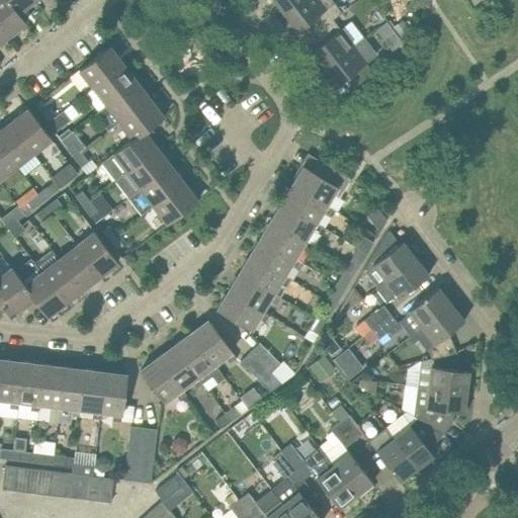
[(0,0),(0,25),(8,36),(26,22),(18,12),(17,13),(7,0),(0,0)]
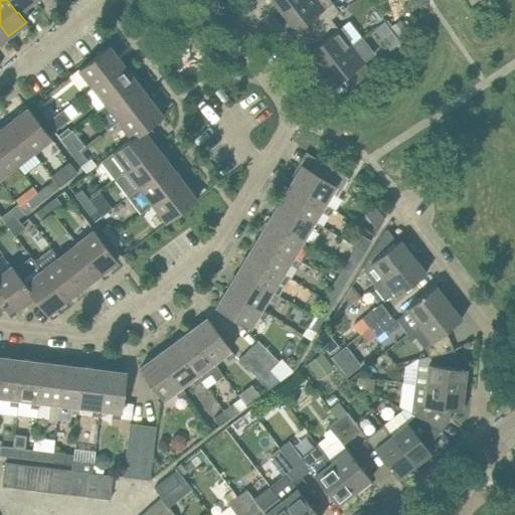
[(34,0),(7,0),(17,13),(18,12),(34,0)]
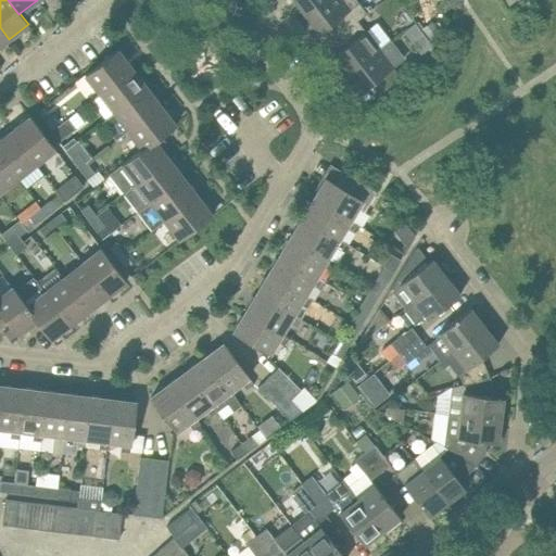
[(293,0),(305,15),(325,0),(293,0)]
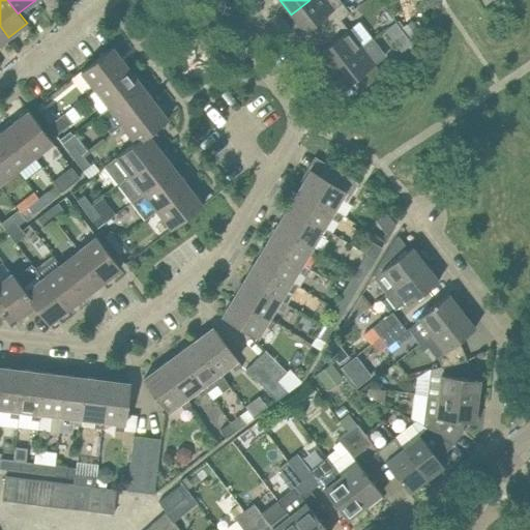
[(350,12),(340,0),(310,0),(291,15),(304,32),(313,25),(321,35),(341,20),(350,12)]
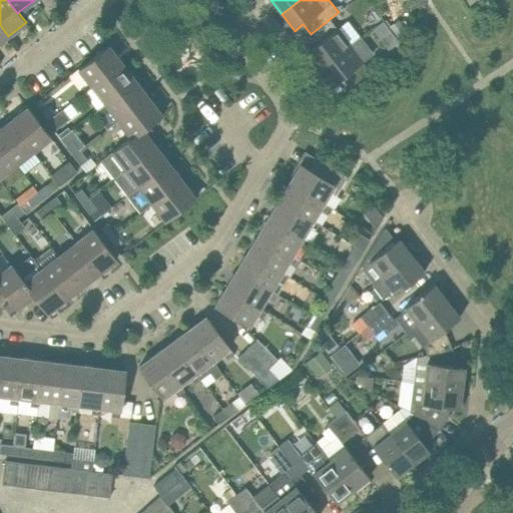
[(330,19),(311,34),(318,43),(310,49),(323,66),(351,44),(338,28),(337,28),(330,19)]
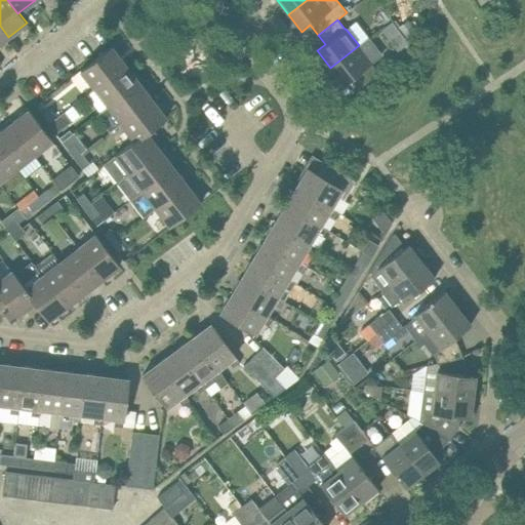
[(392,21),(380,29),(388,39),(399,31),(392,21)]
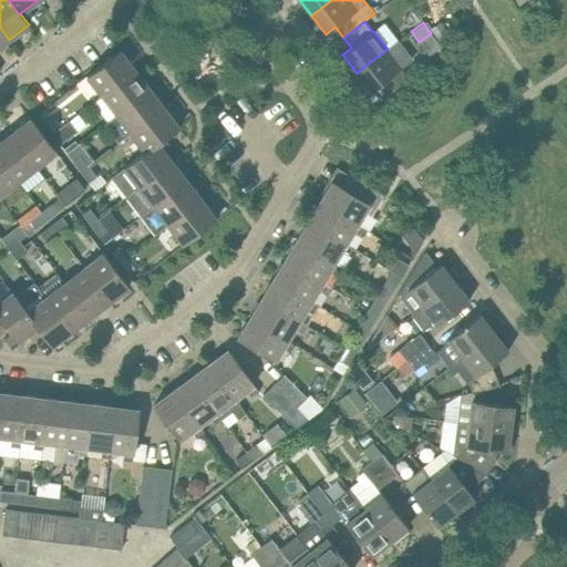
[(440,22),(431,29),(436,37),(445,30),(440,22)]
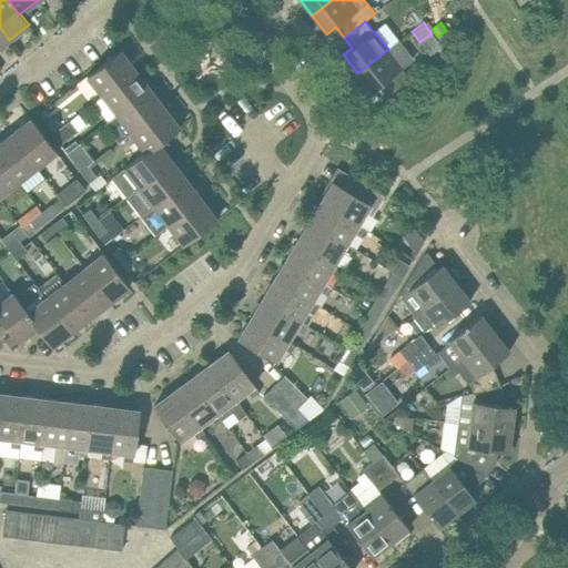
[(402,69),(403,68),(388,49),(357,73),(371,92),(381,85),(388,95),(409,79),(402,69)]
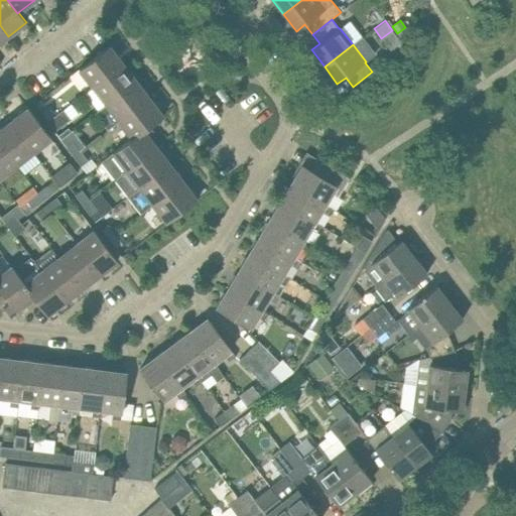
[(123,63),(109,45),(79,69),(93,87),(123,63)]
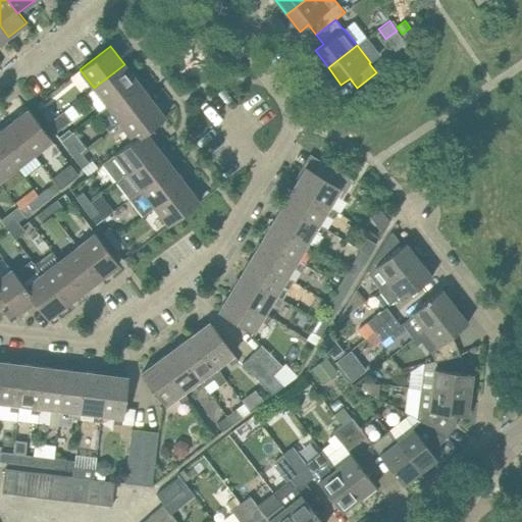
[(107,105),(138,82),(124,64),(94,88),(107,105)]
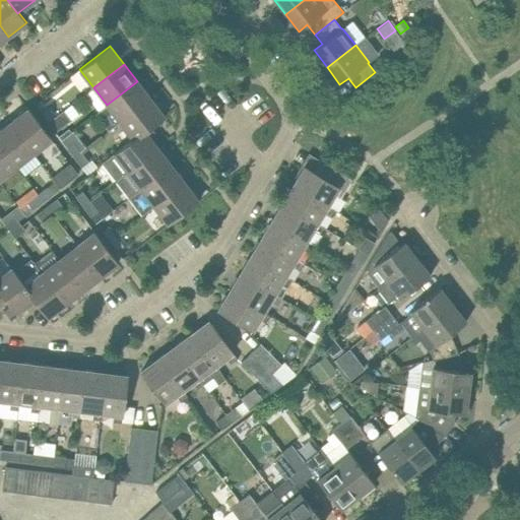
[(120,122),(150,99),(137,81),(107,105),(120,122)]
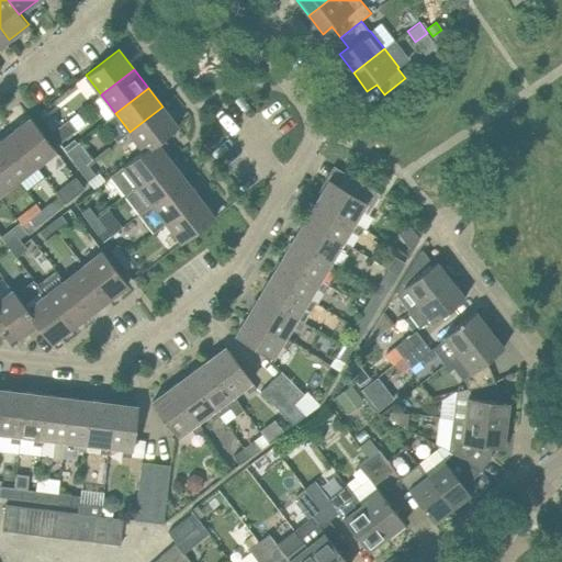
[(164,137),(178,126),(163,107),(130,132),(144,150),(163,136),(164,137)]
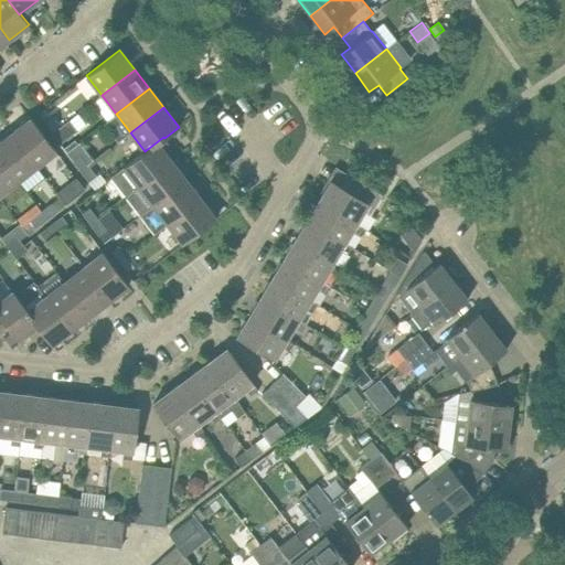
[(61,126),(60,126),(52,115),(44,120),(53,131),(61,126)]
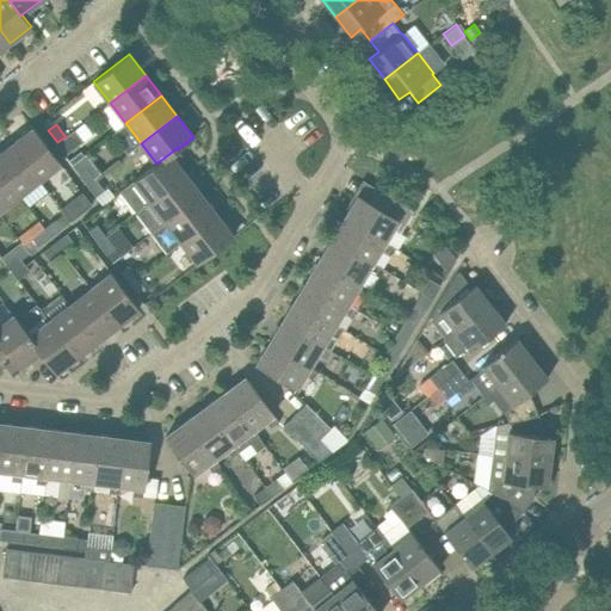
[(61,162),(34,127),(12,143),(39,179),(61,162)]
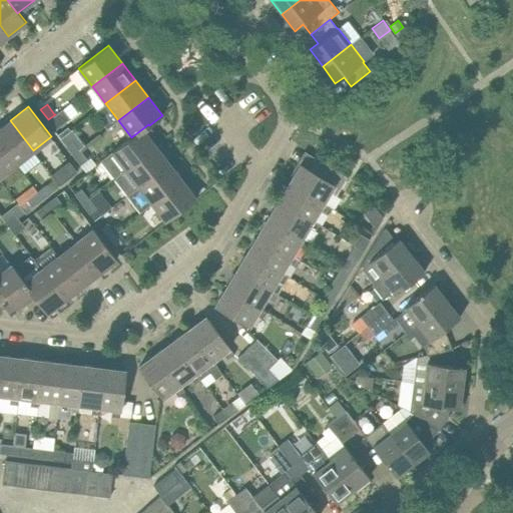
[(70,117),(63,107),(54,114),(55,114),(48,119),(55,128),(70,117)]
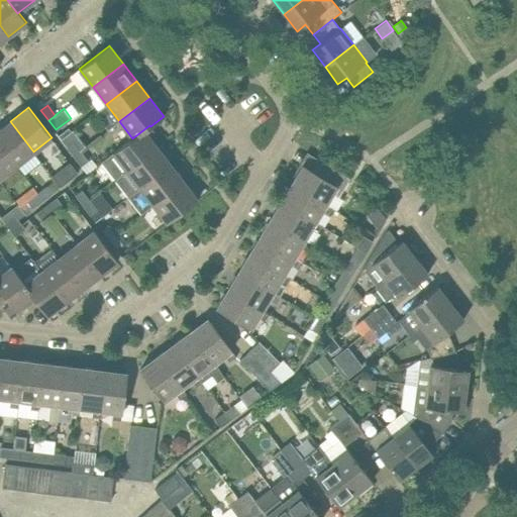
[(33,151),(10,121),(0,128),(0,143),(16,165),(33,151)]
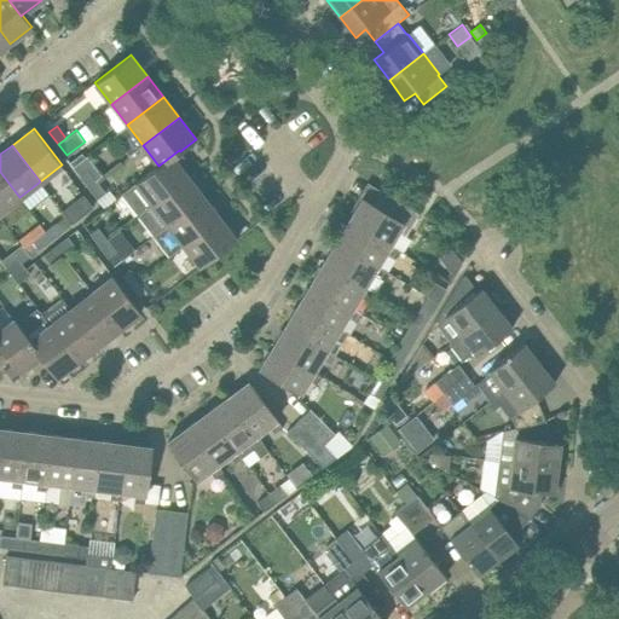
[(158,166),(136,184),(121,194),(138,215),(189,177),(180,166),(187,161),(180,151),(179,150),(158,166)]
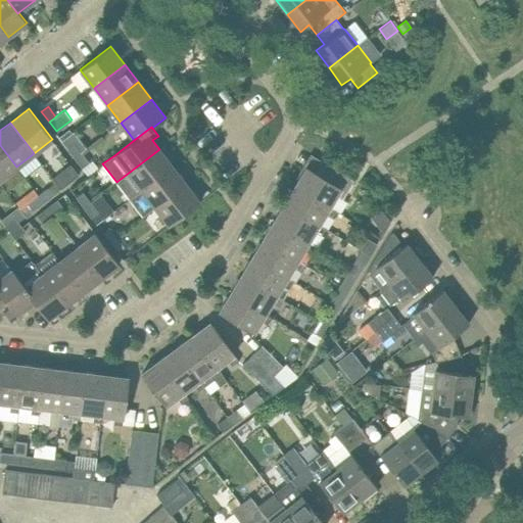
[(77,156),(83,151),(75,141),(68,146),(77,156)]
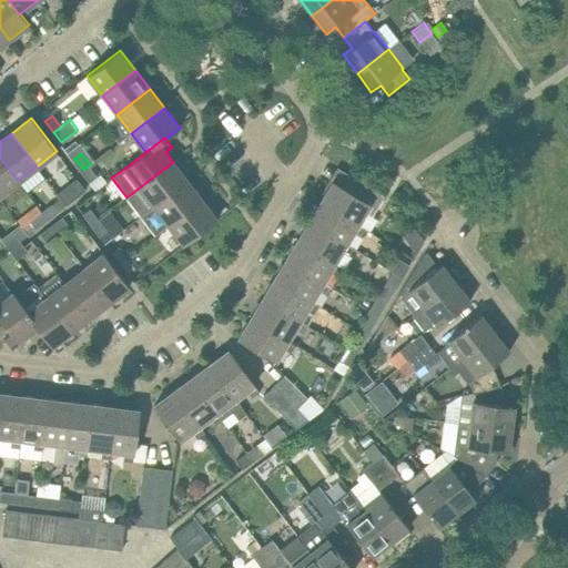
[(0,193),(18,181),(0,158),(0,193)]
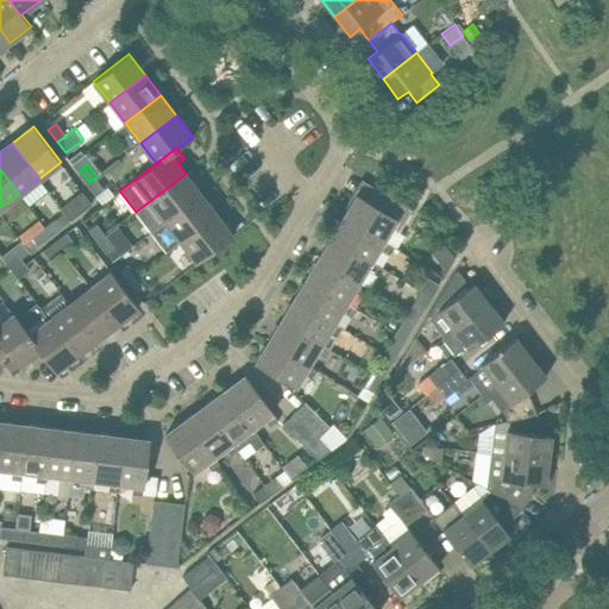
[(151,232),(201,194),(186,174),(136,212),(151,232)]
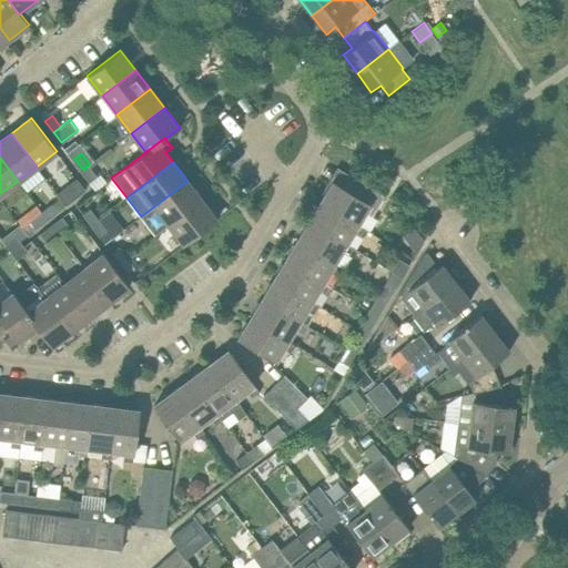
[(90,164),(83,170),(91,180),(98,174),(90,164)]
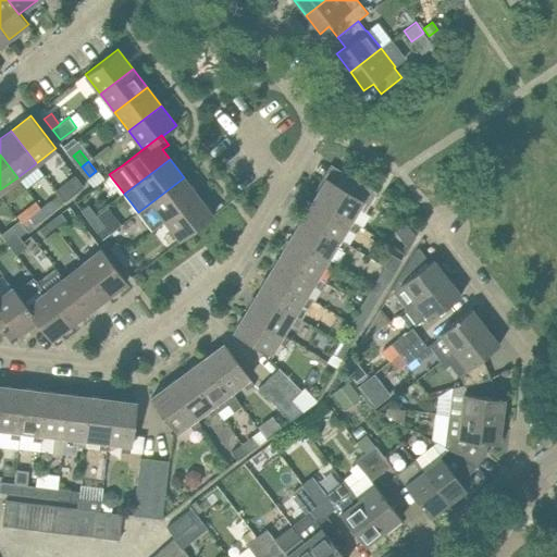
[(72,195),(83,186),(75,175),(56,190),(64,201),(72,195)]
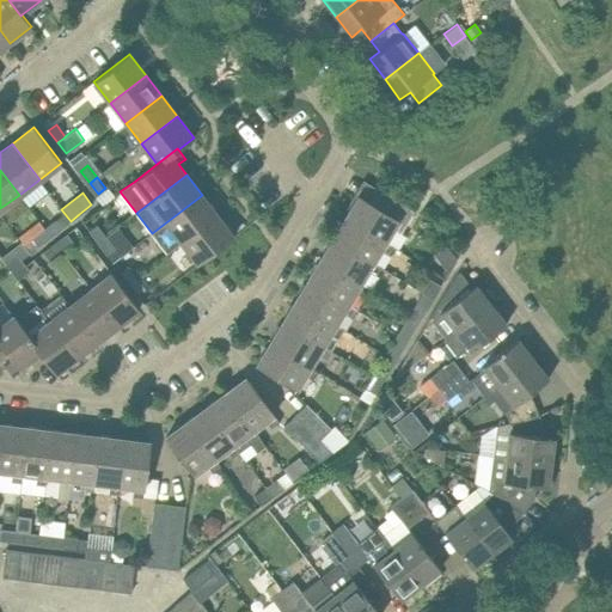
[(359,196),(347,216),(387,240),(387,239),(393,228),(402,233),(415,212),(384,193),(375,206),(359,196)]
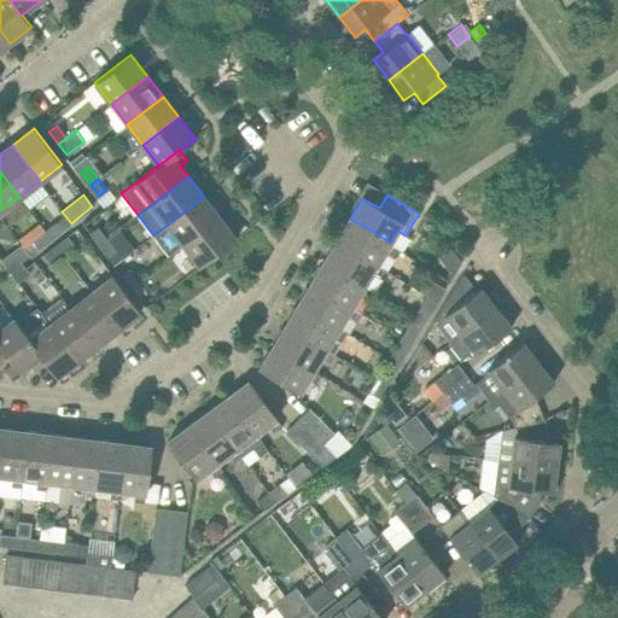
[(184,245),(220,217),(204,197),(153,235),(168,255),(182,245),(184,245)]
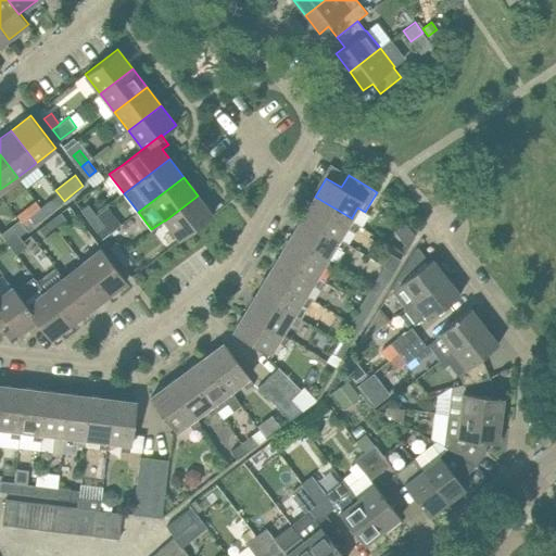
[(179,240),(213,215),(198,196),(165,220),(179,240)]
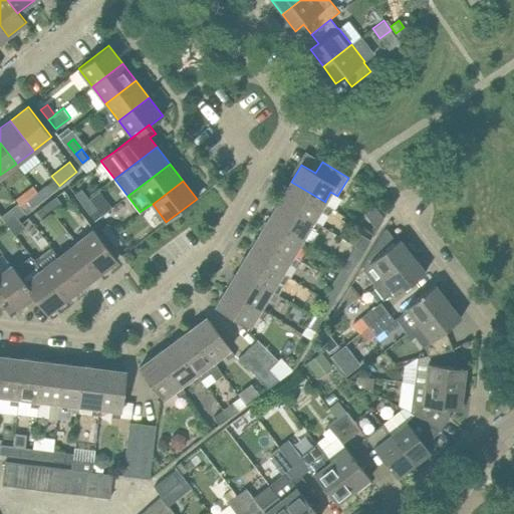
[(291,182),(280,200),(314,220),(314,218),(320,209),(327,213),(331,205),(325,201),(325,202),(291,182)]
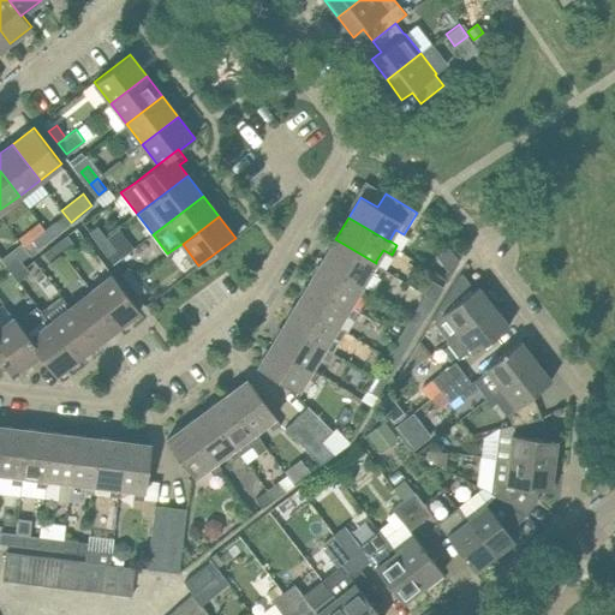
[(45,230),(51,238),(64,227),(58,220),(45,230)]
